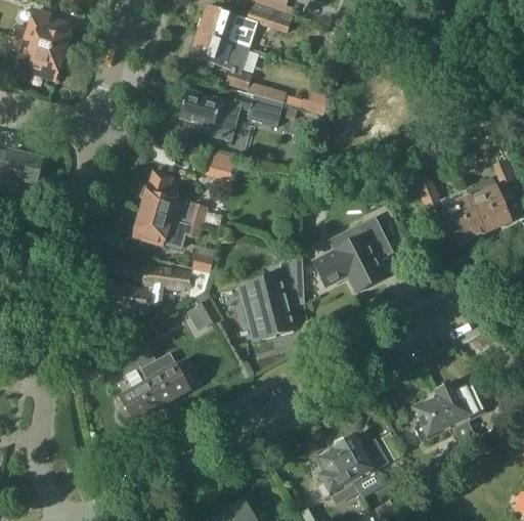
[(254,0),(284,10),(287,0),(254,0)]
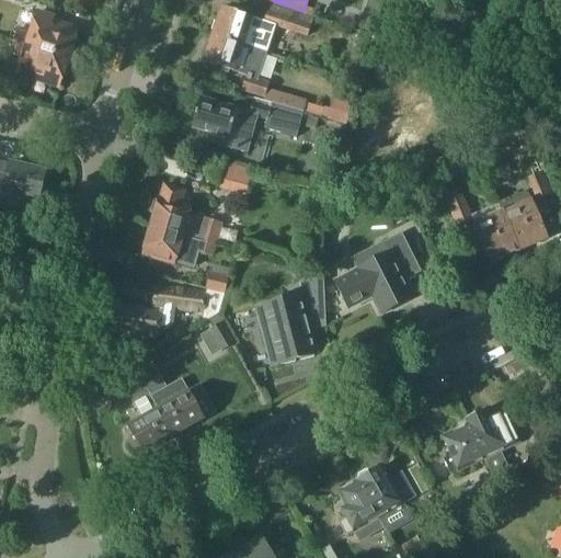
[(367,0),(359,25),(378,32),(388,0),(367,0)]
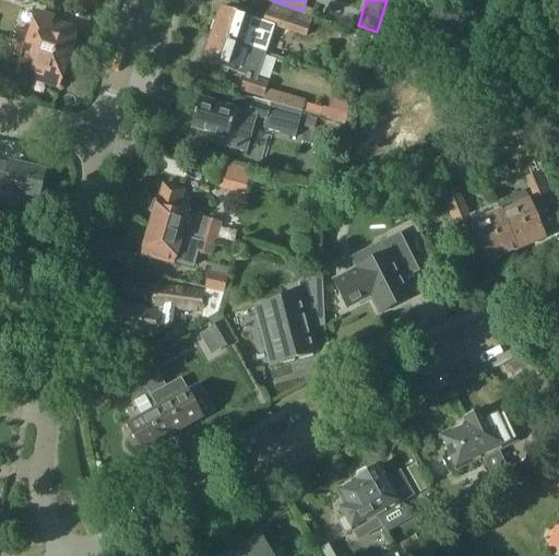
[(221,4),(212,32),(266,50),(275,23),(307,34),(312,15),(269,1),(263,19),(221,4)]
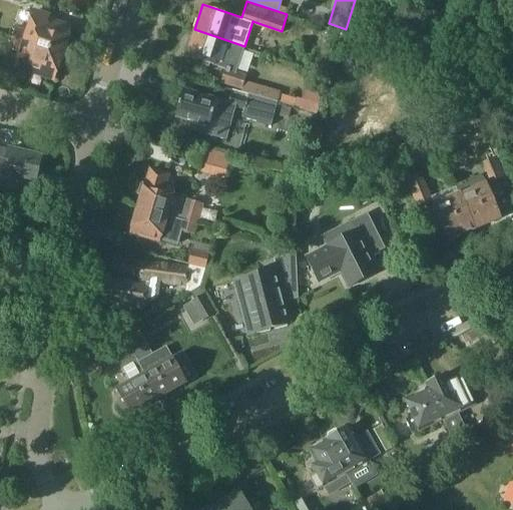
[(12,36),(62,51),(70,26),(47,18),(48,14),(34,9),(27,30),(15,26),(12,36)]
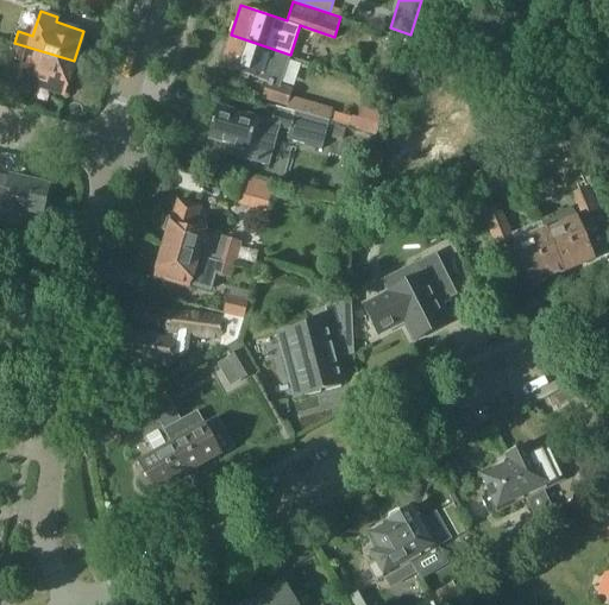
[(287,104),(288,104),(290,94),(292,93),(293,88),(281,83),(282,80),(288,82),(295,61),(289,58),(290,55),(231,35),(221,64),(268,80),(263,95),(287,104)]
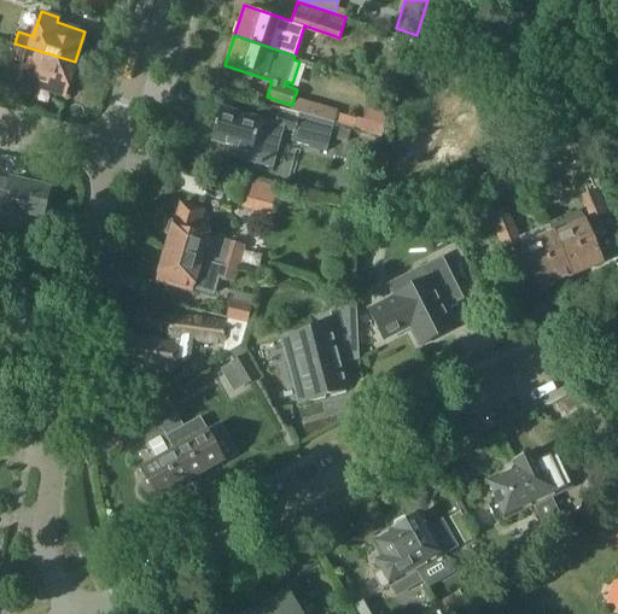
[(75,62),(15,44),(11,53),(27,59),(21,79),(64,93),(75,62)]
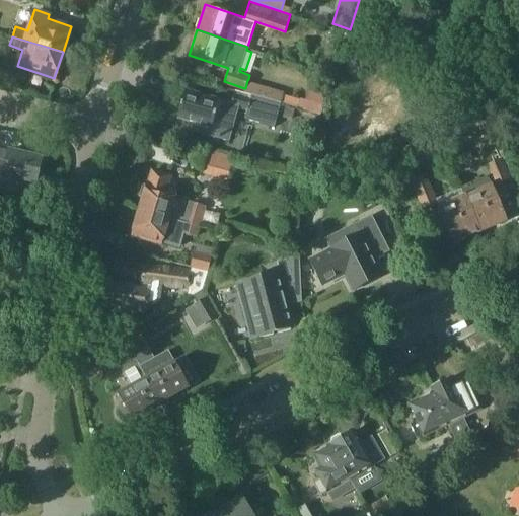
[(334,73),(339,59),(327,55),(323,70),(334,73)]
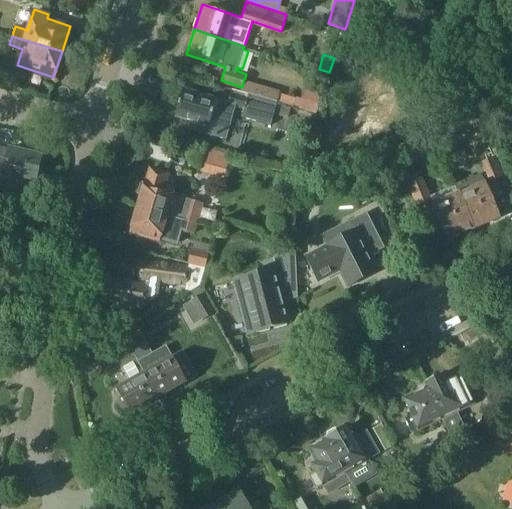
[(188,66),(185,75),(208,82),(211,73),(188,66)]
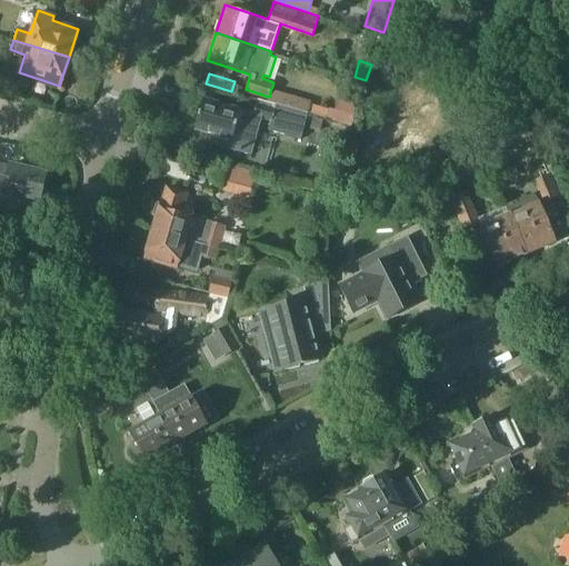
[(271,88),(268,100),(276,102),(308,111),(309,110),(310,106),(311,101),(312,99),(272,87),(271,88)]
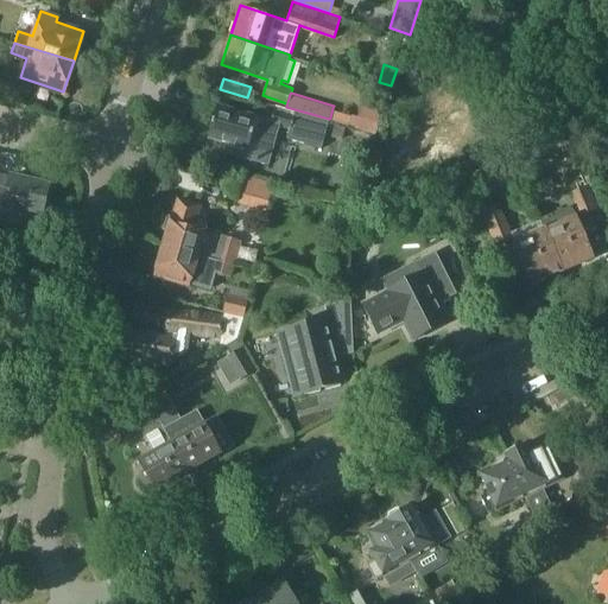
[(361,103),(354,127),(374,133),(375,129),(381,132),(386,113),(384,113),(386,105),(377,102),(375,107),(361,103)]
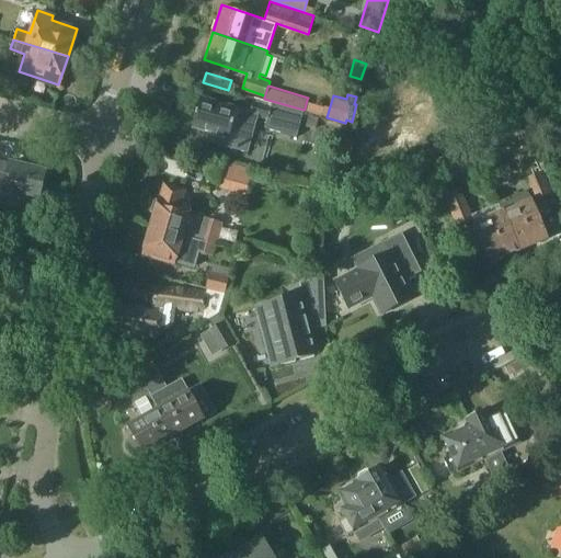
[(304,110),(272,101),(271,106),(252,101),(250,110),(237,106),(237,107),(199,98),(192,125),(208,129),(205,139),(248,151),(259,114),(267,117),(264,126),(296,136),(304,110)]
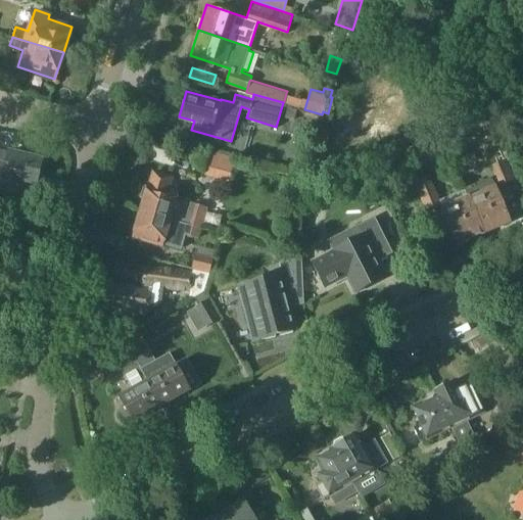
[(299,97),(286,93),(285,97),(284,101),(300,106),(301,102),(298,101),(299,97)]
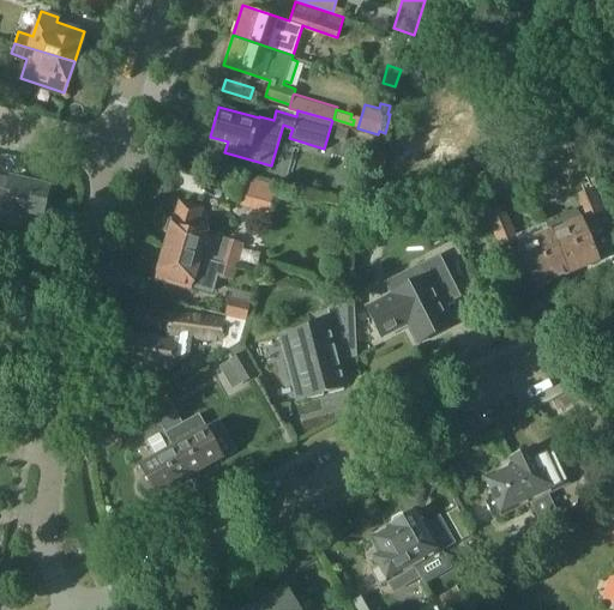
[(348,126),(338,124),(335,137),(345,139),(348,126)]
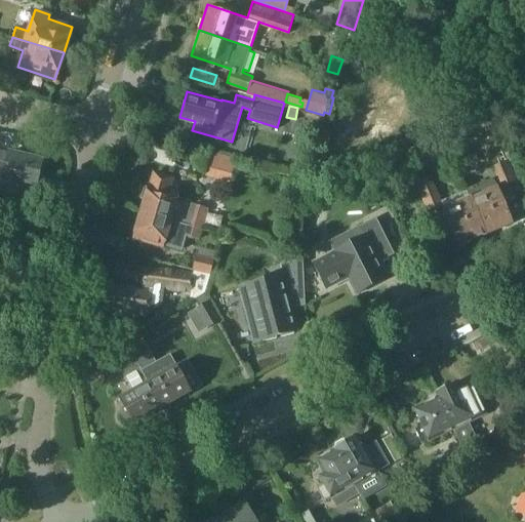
[(0,163),(5,164),(2,176),(19,181),(19,184),(32,187),(33,184),(36,185),(42,157),(28,154),(28,155),(9,151),(8,152),(0,149),(0,163)]
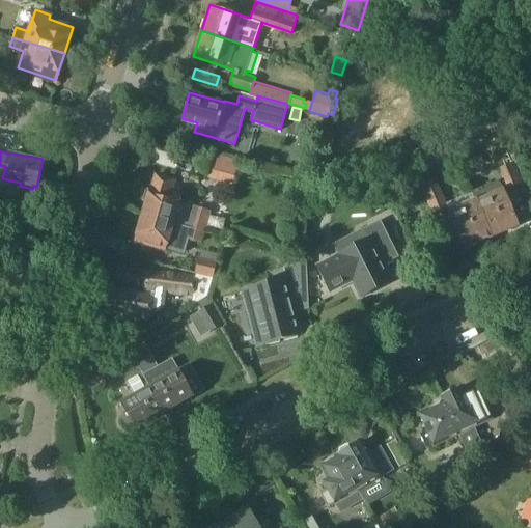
[(227,182),(233,163),(235,157),(221,153),(219,159),(214,177),(227,182)]
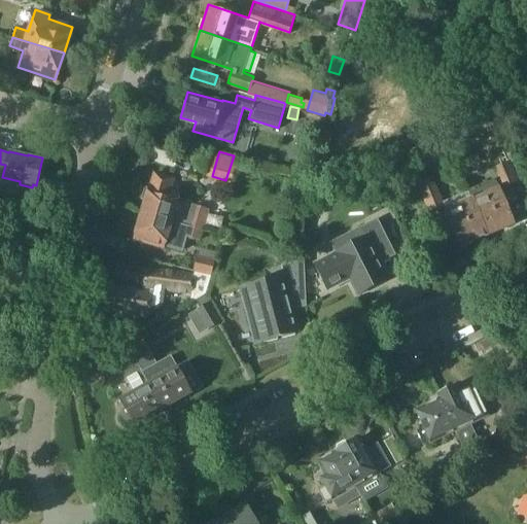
[(517,182),(507,161),(495,166),(504,186),(517,182)]
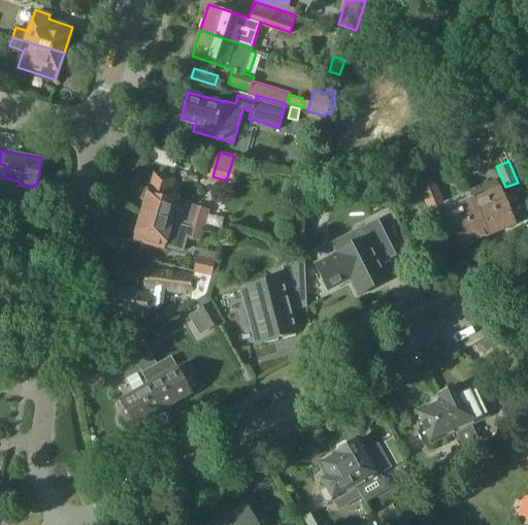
[(188,225),(202,229),(208,208),(193,204),(190,212),(175,207),(179,193),(169,190),(172,177),(155,172),(151,185),(150,185),(149,187),(145,187),(142,197),(145,198),(141,211),(171,220),(188,225)]
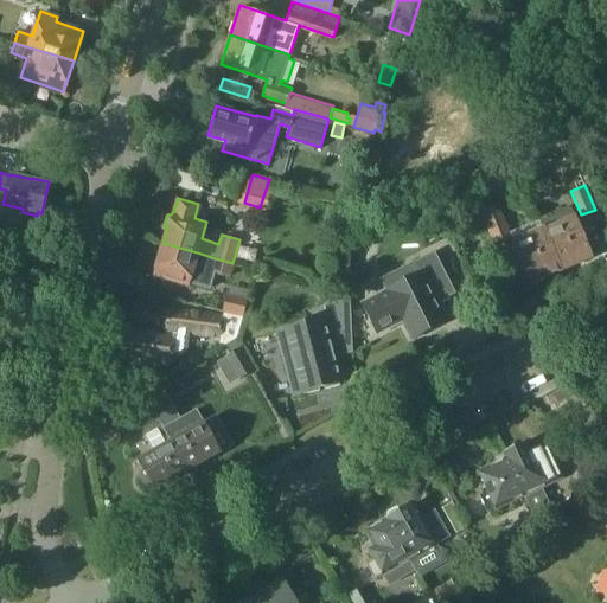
[(502,213),(487,219),(485,219),(494,244),(511,238),(502,213)]
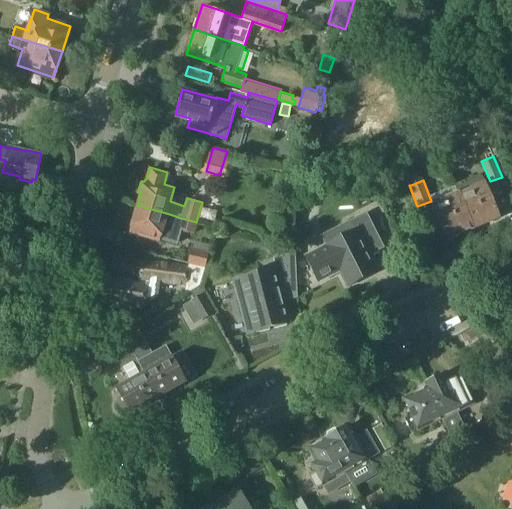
[(484,183),(459,193),(472,226),(498,215),(484,183)]
